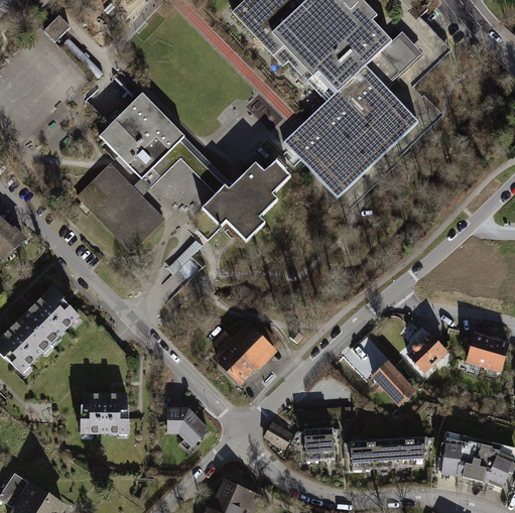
[(237,0),(231,6),(285,66),(291,59),(327,98),(285,135),(336,190),(415,117),(385,84),(422,49),(401,26),(389,36),(369,14),(375,9),(367,0),(237,0)]
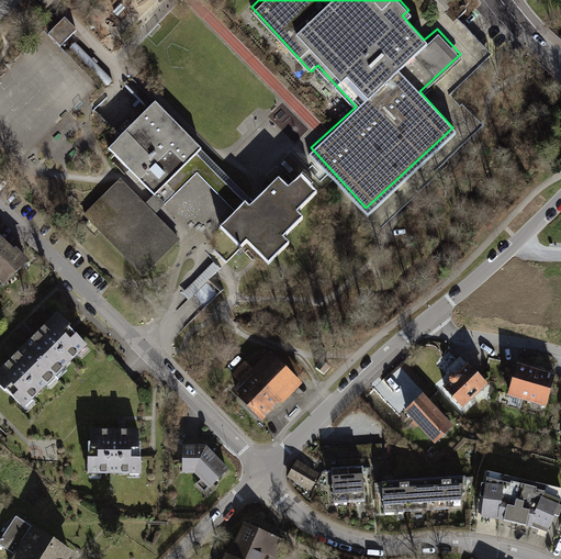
[(76,26),(64,14),(47,31),(59,43),(76,26)]
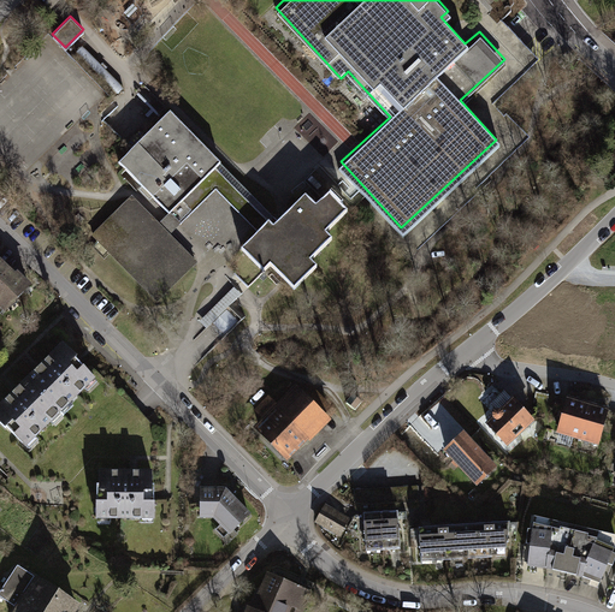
[(82,43),(75,49),(117,91),(123,85),(82,43)]
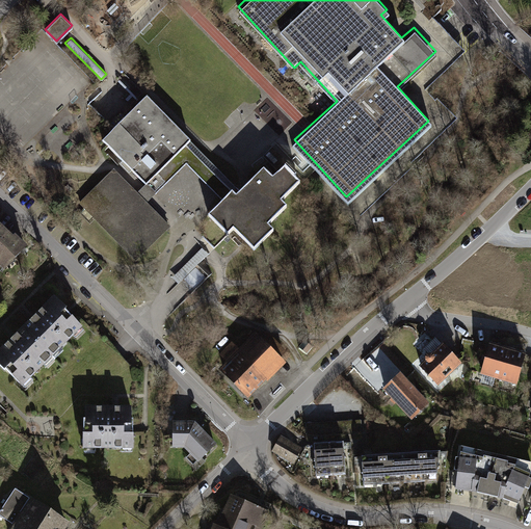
[(174,155),(185,143),(189,139),(145,95),(131,109),(102,138),(144,182),(145,183),(174,155)]
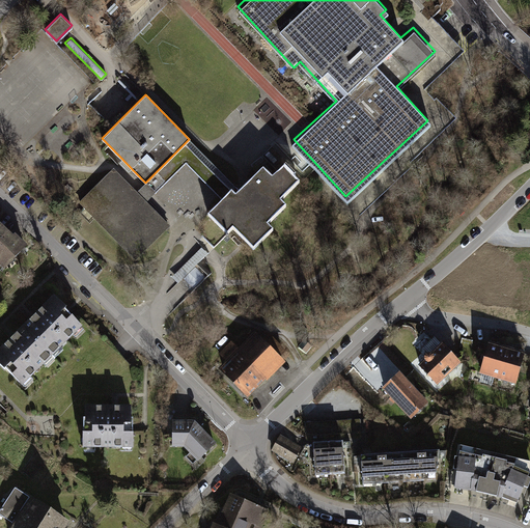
[(221,198),(230,189),(185,143),(173,155),(145,183),(144,182),(135,191),(145,200),(185,162),(221,198)]
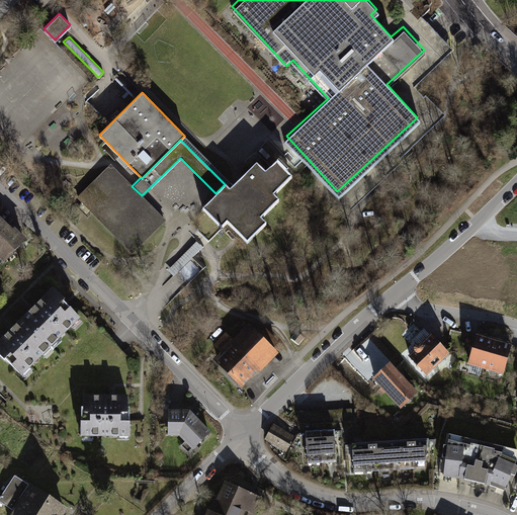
[(225,184),(216,193),(202,206),(221,226),(227,221),(246,241),(265,222),(260,217),(278,198),(273,193),(291,175),(285,170),(287,168),(277,159),(265,171),(256,162),(229,188),(225,184)]
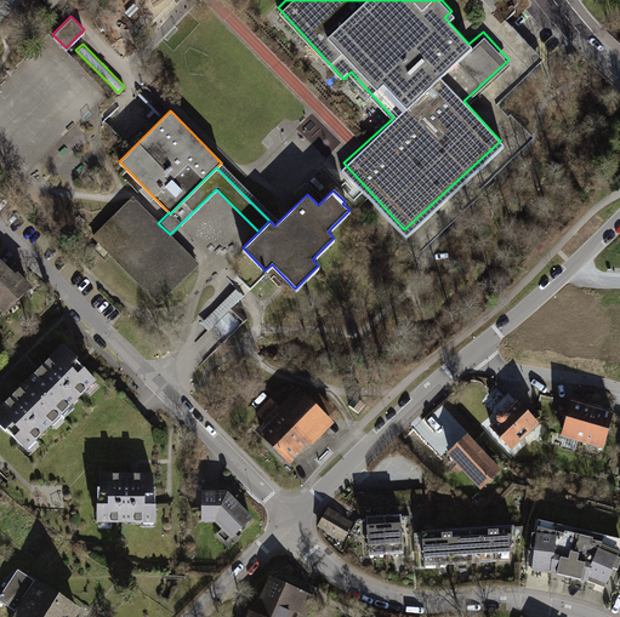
[(170,234),(158,223),(132,196),(94,234),(158,300),(195,262),(170,234)]
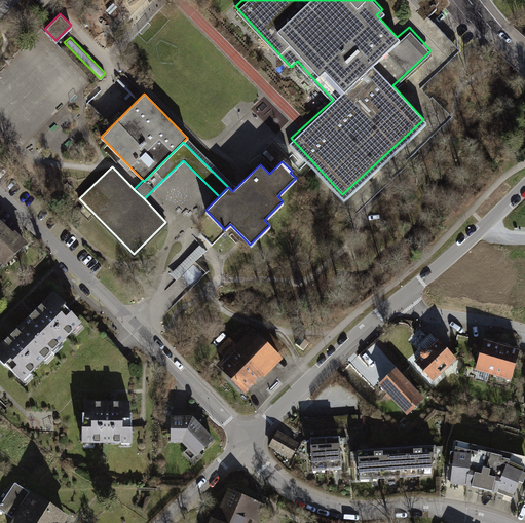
[(0,261),(5,266),(26,243),(0,219),(0,261)]
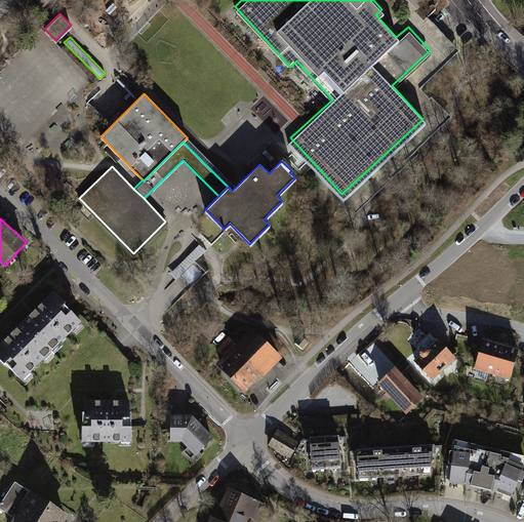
[(169,270),(176,277),(182,272),(192,283),(207,268),(197,256),(206,247),(200,240),(169,270)]
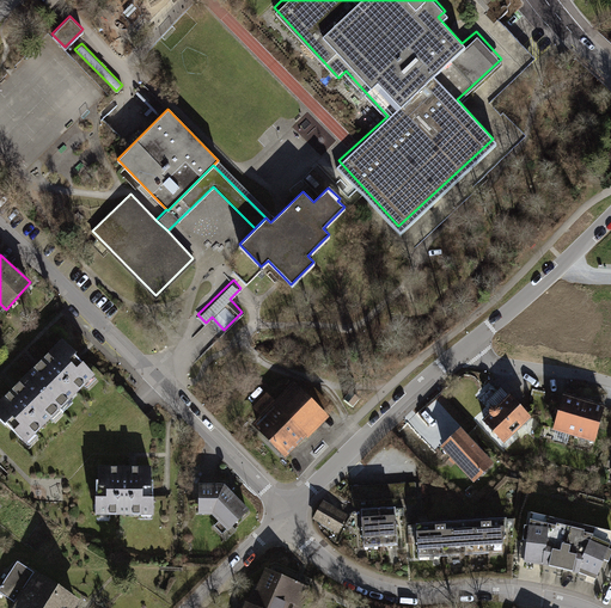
[(56,342),(0,399),(0,419),(29,447),(95,378),(56,342)]
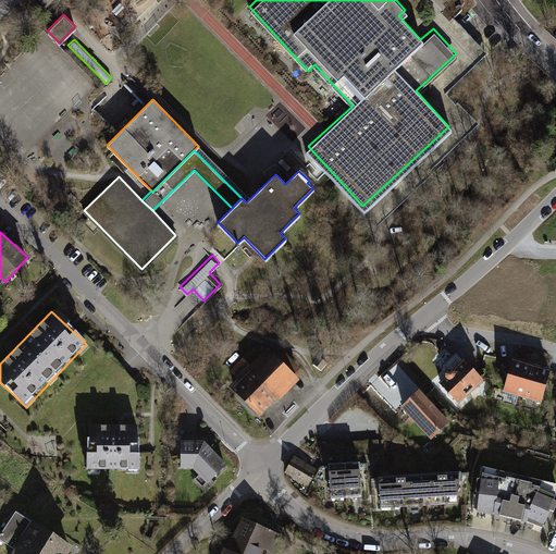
[(237,374),(230,382),(260,413),(298,374),(268,344),(250,361),(245,355),(232,369),(237,374)]
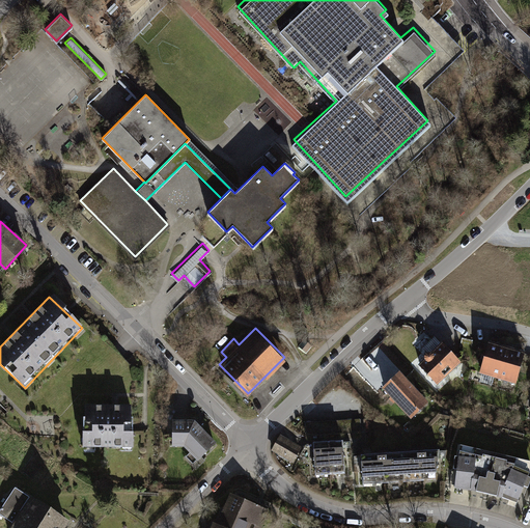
[(305,352),(310,345),(303,340),(298,346),(305,352)]
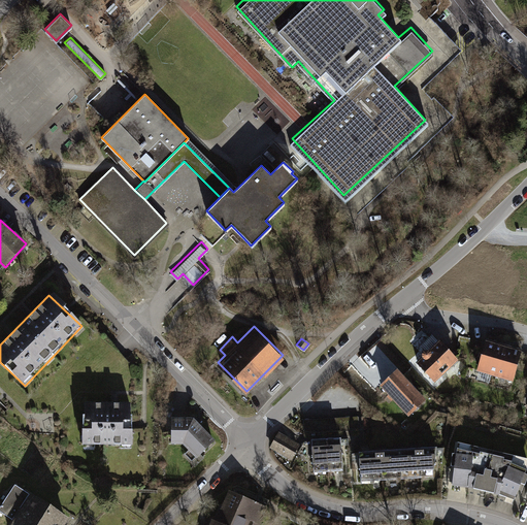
[(441,339),(419,361),(435,380),(458,357),(441,339)]
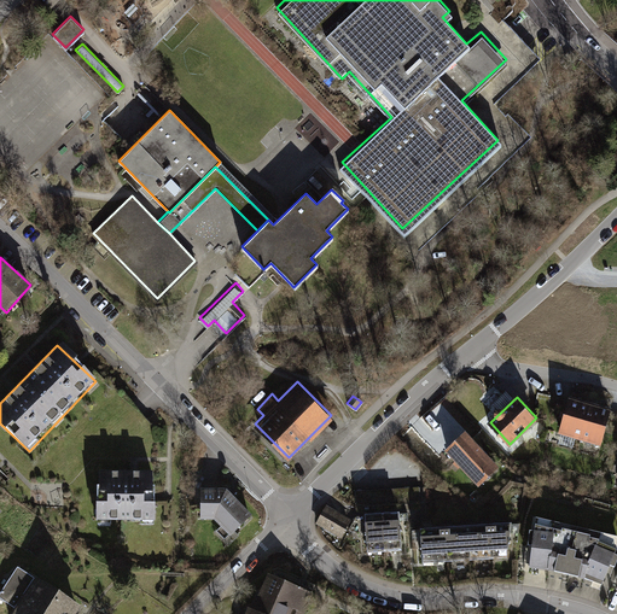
[(581,438),(591,403),(570,398),(560,432),(581,438)]
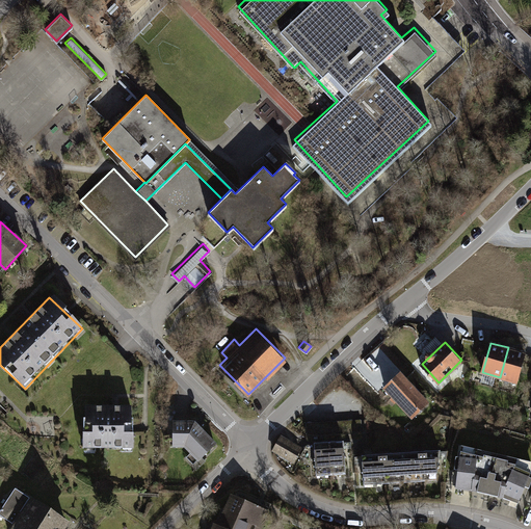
[(519,381),(527,352),(508,347),(500,377),(519,381)]
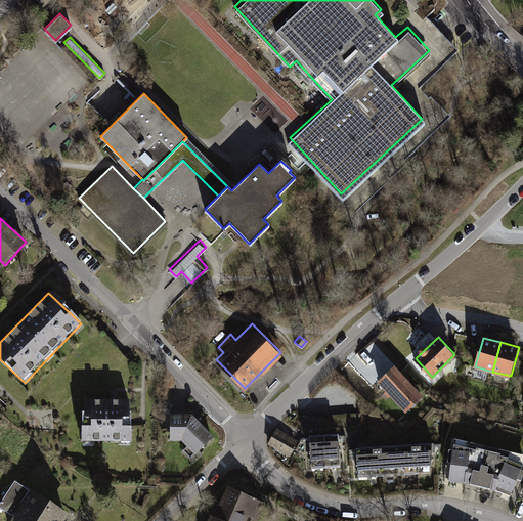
[(393,364),(376,381),(404,411),(422,395),(393,364)]
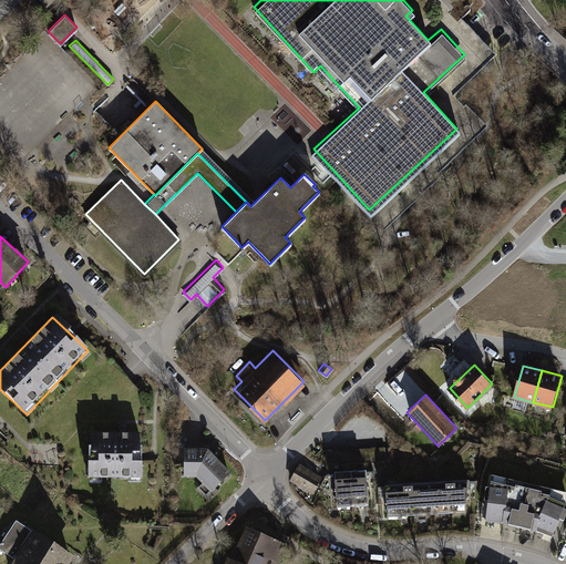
[(139,433),(86,436),(89,484),(141,482),(139,433)]
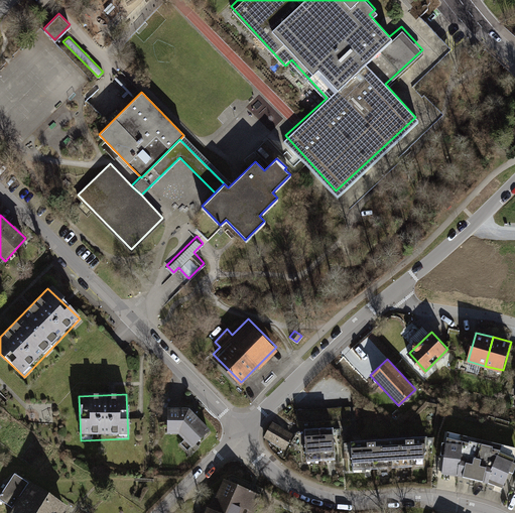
[(189,411),(167,411),(168,435),(179,435),(195,449),(211,434),(189,411)]
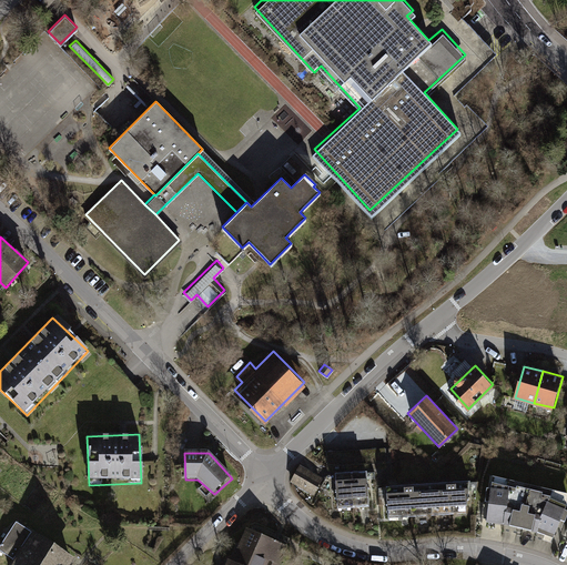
[(322,474),(300,462),(291,478),(313,491),(322,474)]
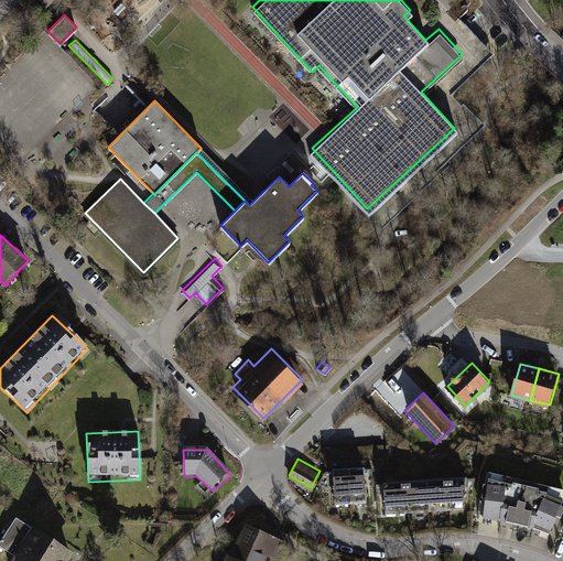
[(361,466),(332,468),(334,497),(363,496),(361,466)]
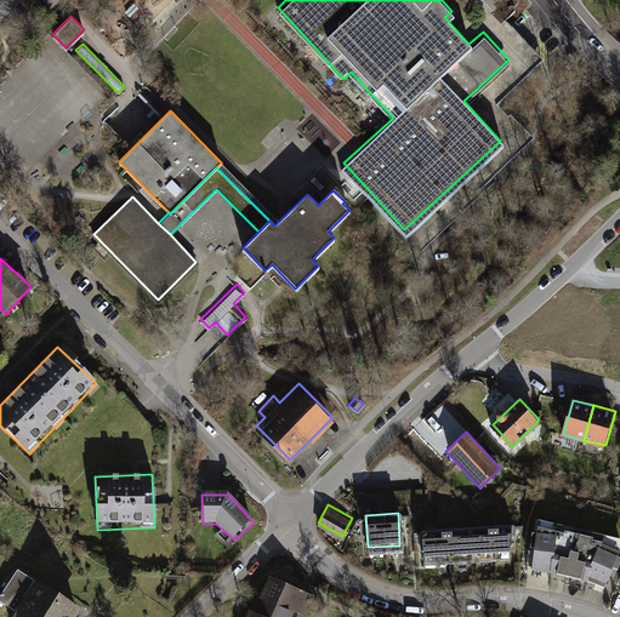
[(510,519),(415,525),(417,556),(512,550),(510,519)]
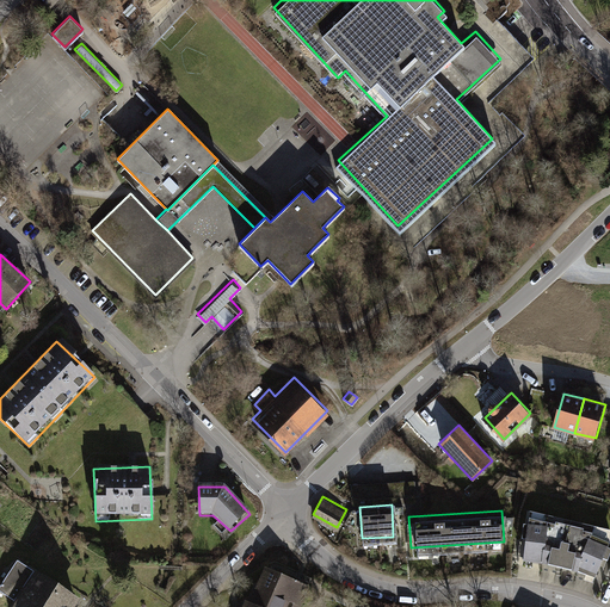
[(537,564),(549,516),(529,512),(518,559),(537,564)]
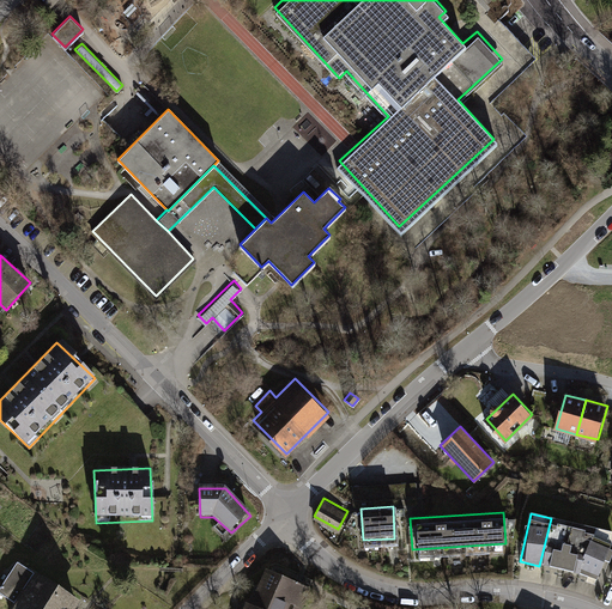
[(559,571),(571,523),(551,518),(539,566),(559,571)]
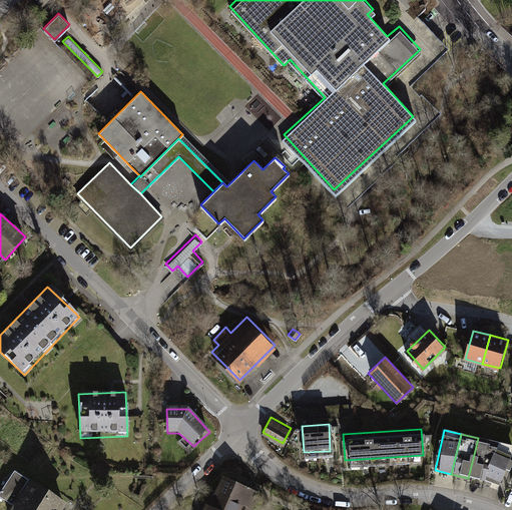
[(485,482),(495,443),(478,438),(468,478),(485,482)]
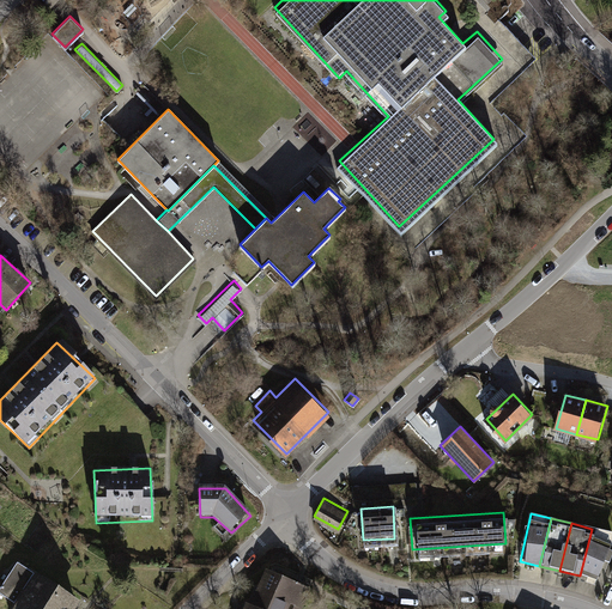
[(580,576),(600,582),(611,534),(592,529),(580,576)]
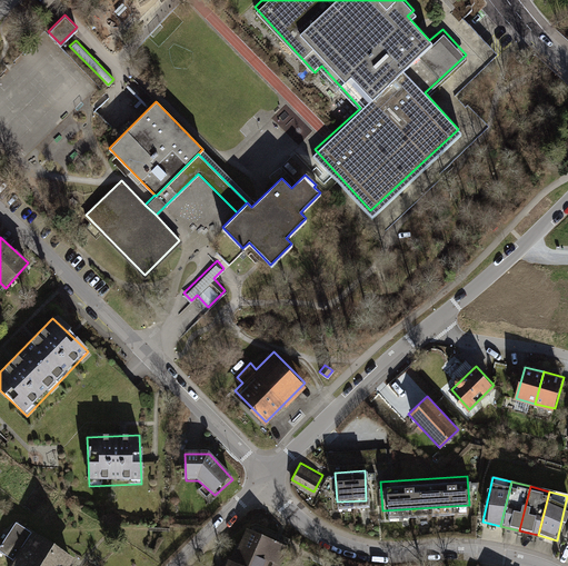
[(0,549),(12,558),(31,530),(16,520),(0,544),(0,549)]
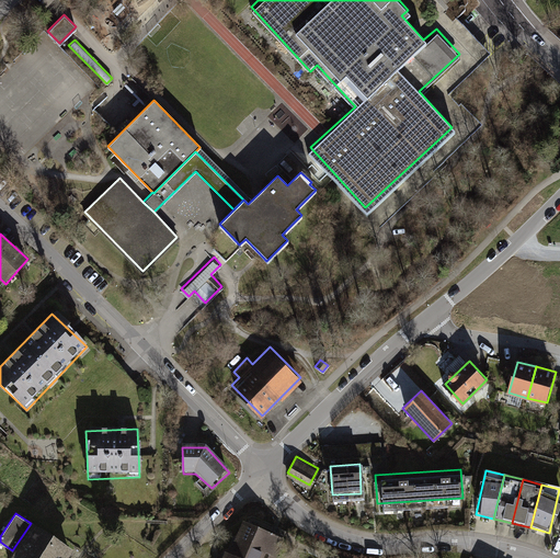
[(33,523),(10,557),(67,557),(73,549),(33,523)]
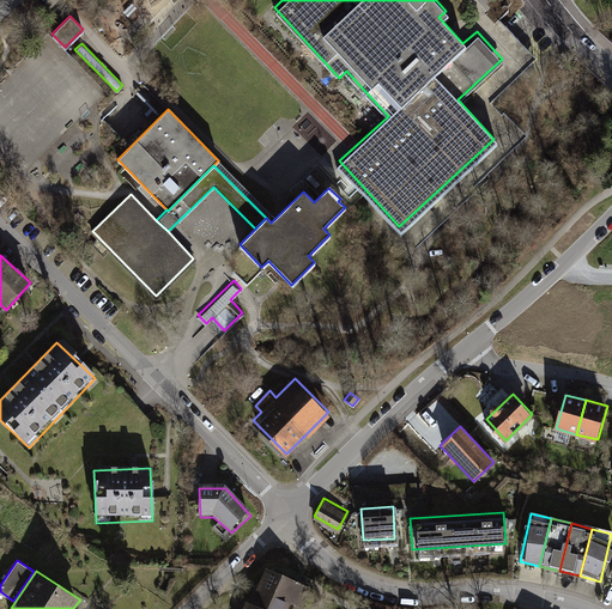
[(288,608),(297,585),(265,572),(250,608),(242,604),(240,608),(288,608)]
